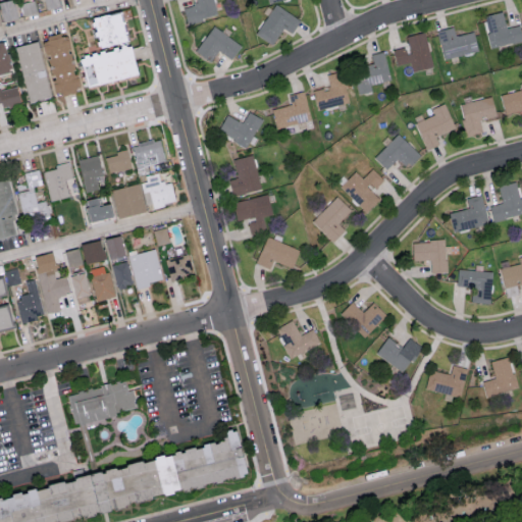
[(16,18),(12,0),(4,0),(0,1),(0,12),(2,21),(16,18)]
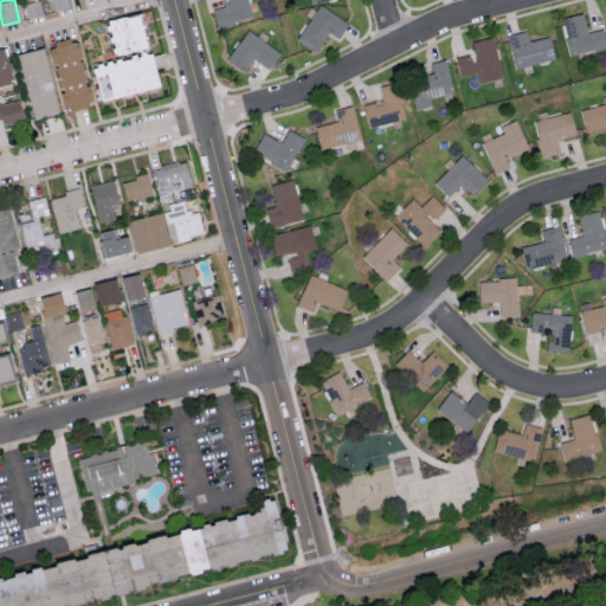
[(27,18),(43,14),(39,0),(37,0),(24,4),(27,18)]
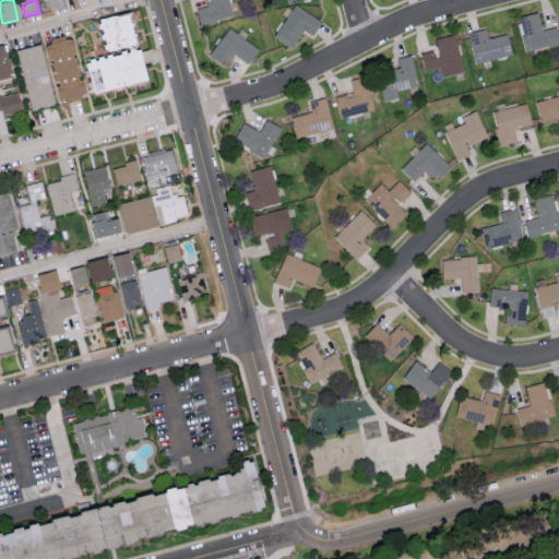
[(46,0),(48,10),(62,7),(60,0),(46,0)]
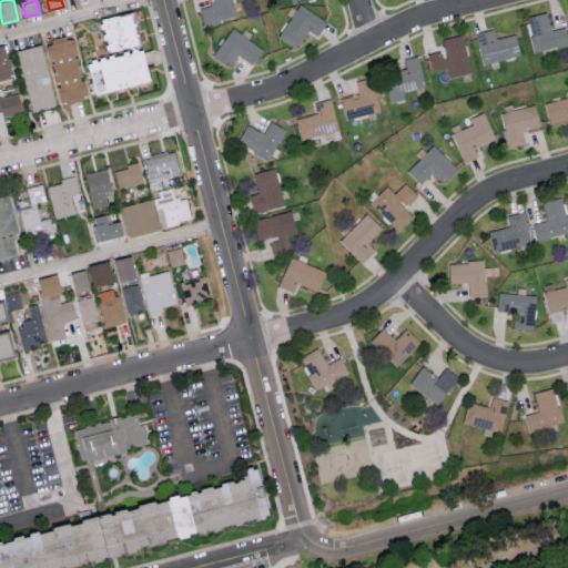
[(210,0),(212,4),(199,9),(203,26),(236,17),(232,0),(210,0)]
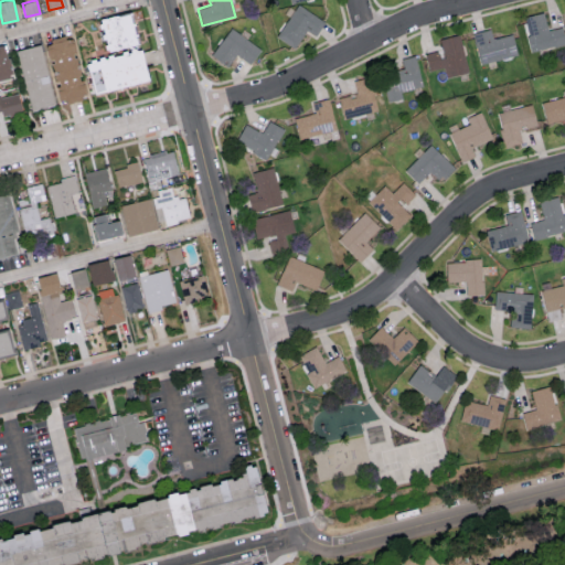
[(317,36),(326,20),(296,4),(278,39),(296,48),(305,30),(317,36)]
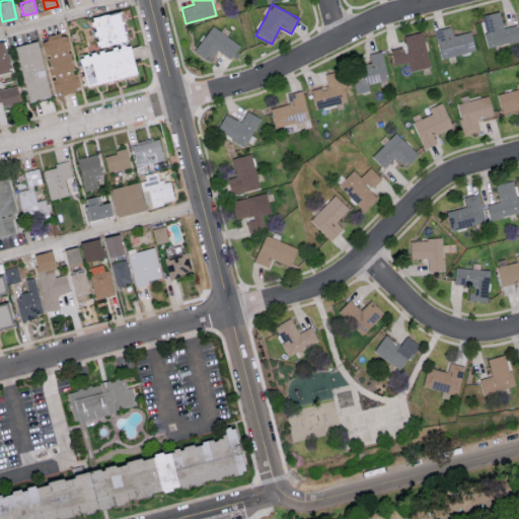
[(126,39),(118,10),(91,17),(99,46),(126,39)]
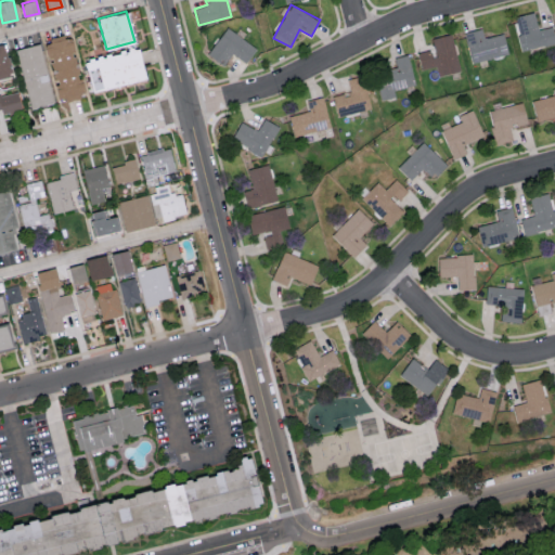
[(515,15),(521,50),(554,42),(554,40),(553,26),(538,28),(534,12),(515,15)]
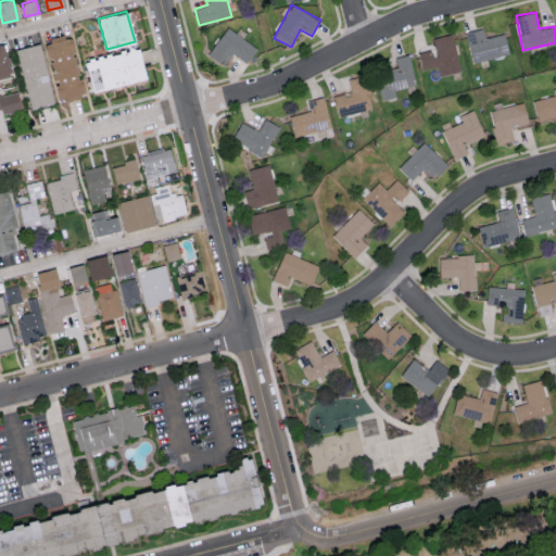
[(223,66),(232,53),(247,63),(256,48),(227,27),(207,54),(223,66)]
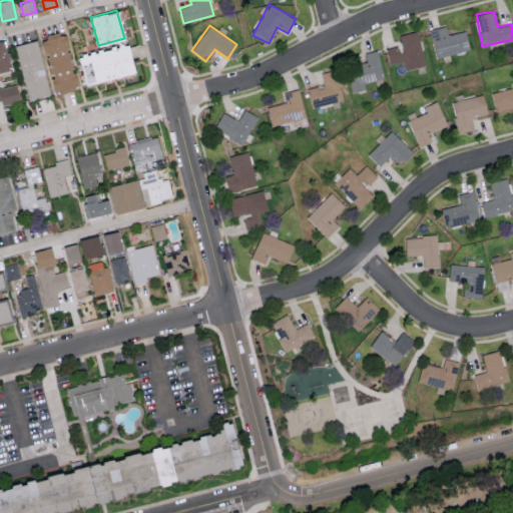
[(470,49),(465,30),(447,34),(445,26),(429,29),(435,57),(470,49)]
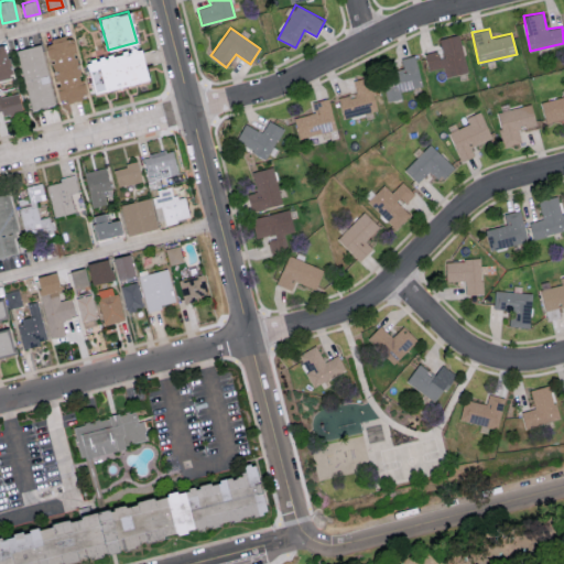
[(468,72),(457,33),(437,39),(440,50),(424,54),(429,69),(442,66),(445,77),(468,72)]
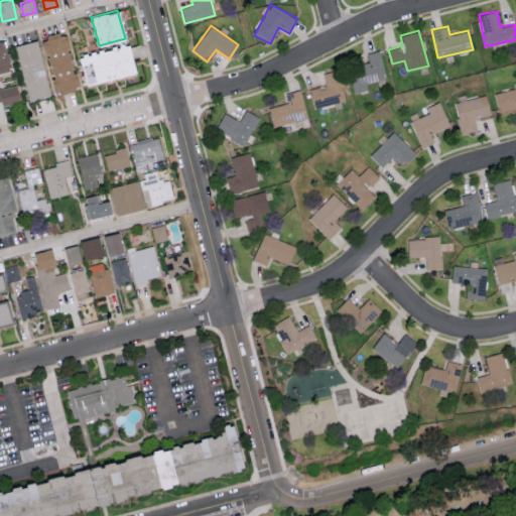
[(52,94),(79,89),(76,73),(72,73),(65,33),(41,37),(52,94)]
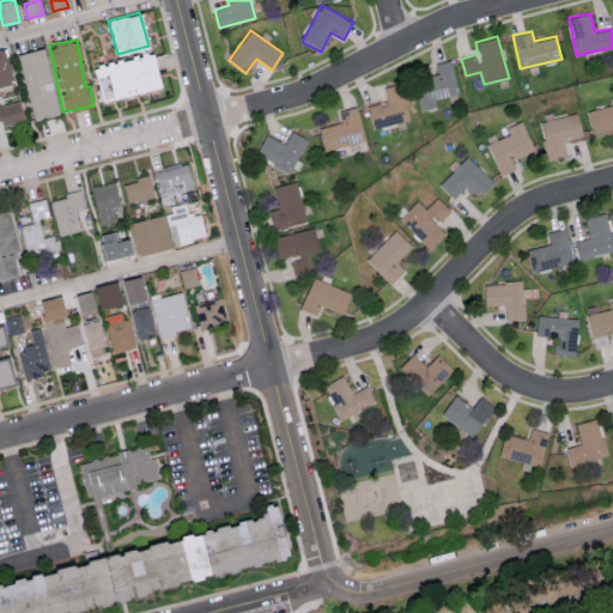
[(0,48),(0,84),(12,83),(5,48),(0,48)]
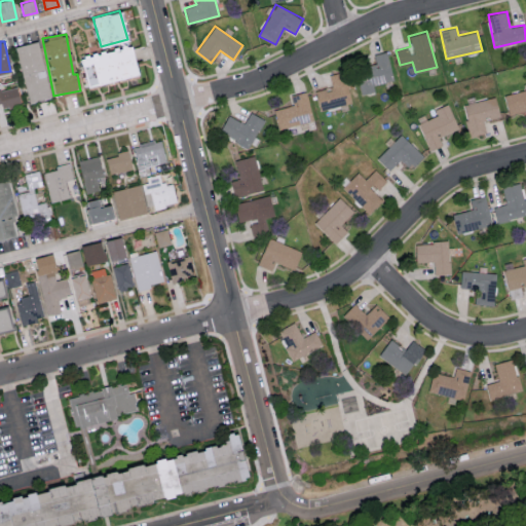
[(50,98),(37,41),(13,46),(28,103),(50,98)]
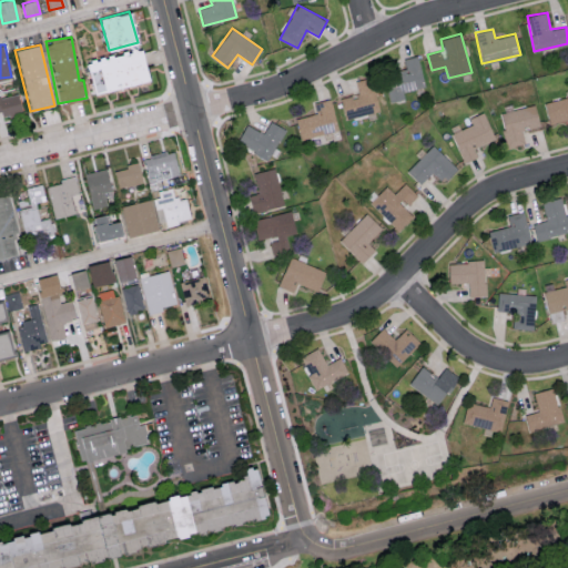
[(101,68),(104,89),(146,82),(141,51),(85,61),(88,70),(101,68)]
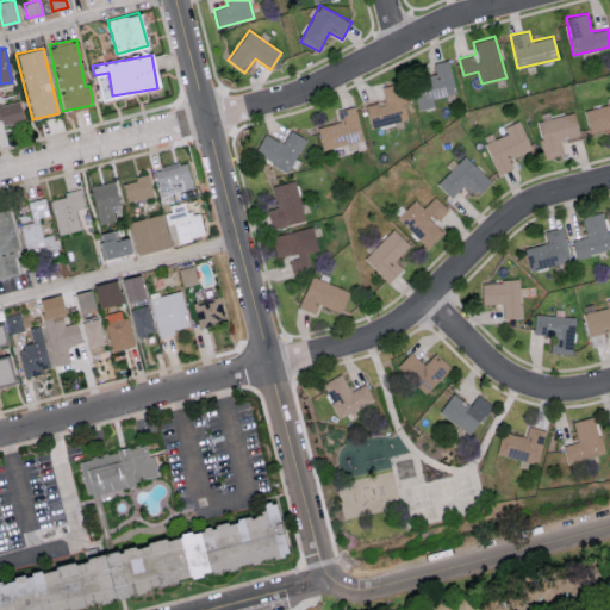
[(434,62),(436,74),(411,79),(418,110),(434,106),(433,98),(455,93),(448,60),(434,62)]
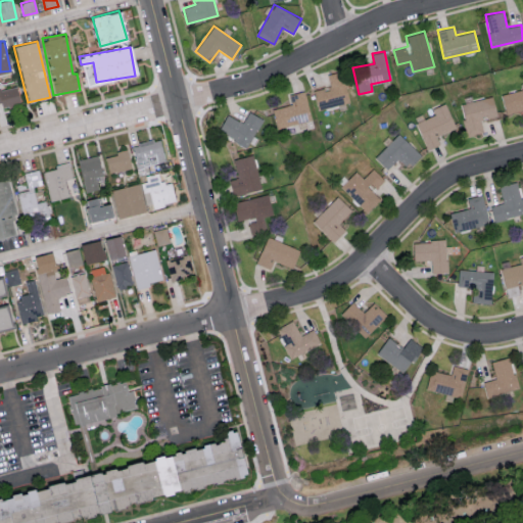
[(83,65),(85,85),(95,84),(92,64),(83,65)]
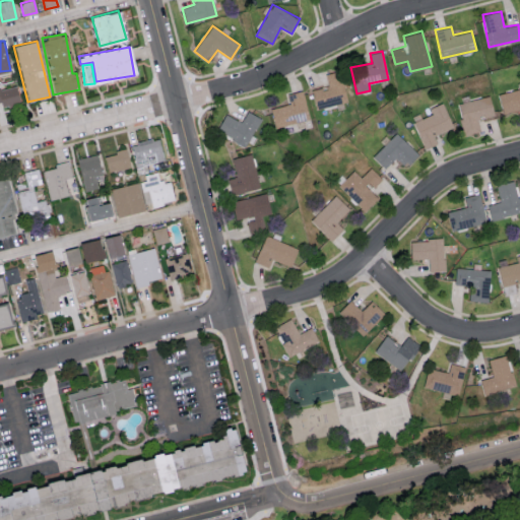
[(311,89),(316,110),(347,102),(340,70),(325,73),(328,85),(311,89)]
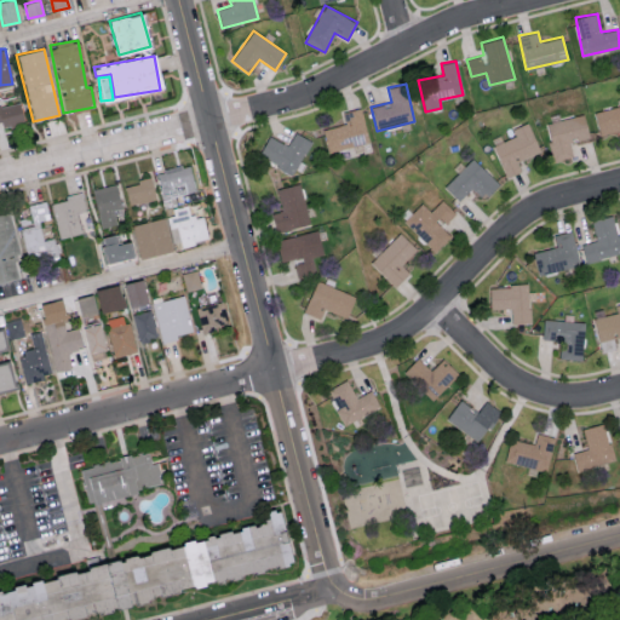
[(0,125),(23,121),(19,102),(0,104),(0,125)]
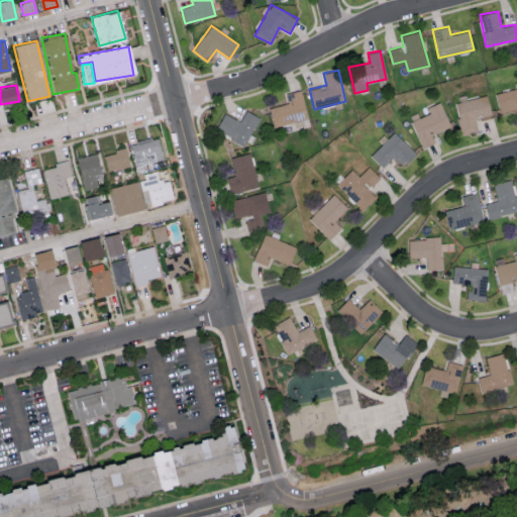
[(516,88),(496,93),(499,112),(516,108),(516,88)]
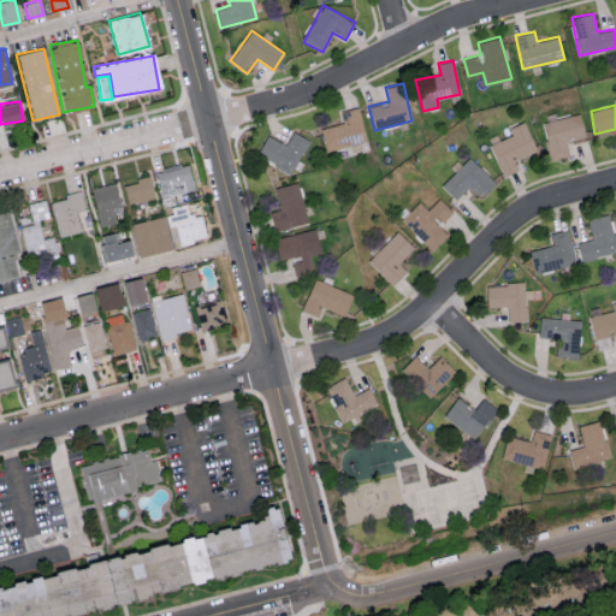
[(326,152),(366,141),(357,107),(339,112),(343,123),(320,129),(326,152)]
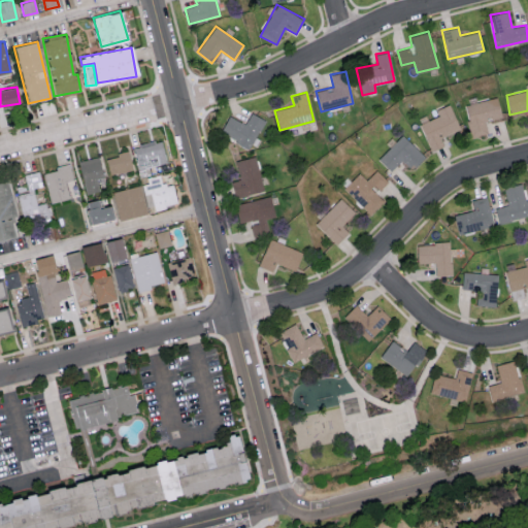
[(501,118),(497,97),(464,105),(471,138),(488,135),(485,122),(501,118)]
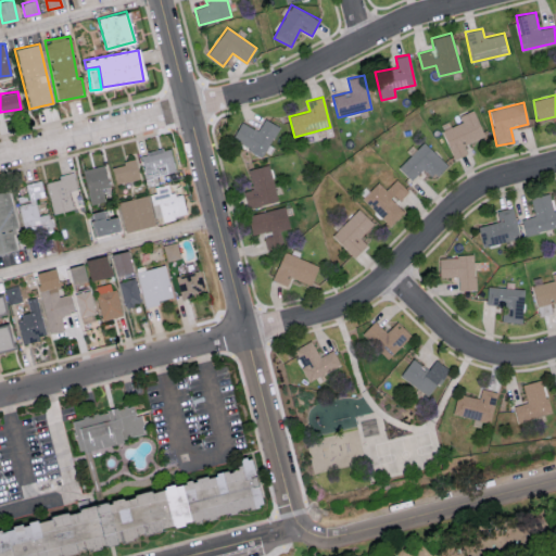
[(442,129),(453,159),(467,153),(463,144),(483,136),(474,110),(459,115),(462,122),(442,129)]
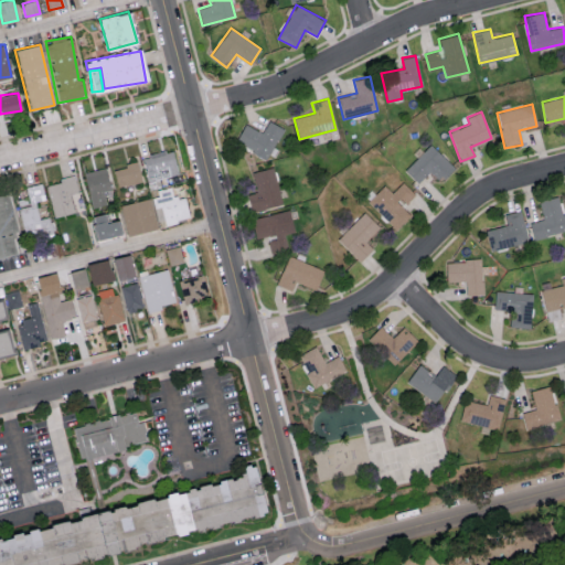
[(235,145),(269,158),(281,127),(267,121),(264,132),(243,125),(235,145)]
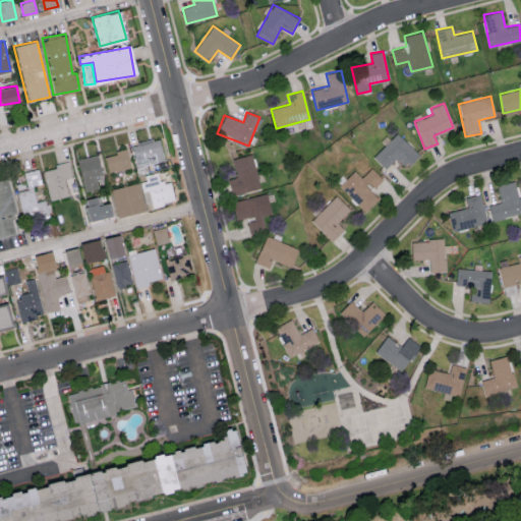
[(373,157),(386,168),(397,157),(407,166),(418,154),(397,132),(373,157)]
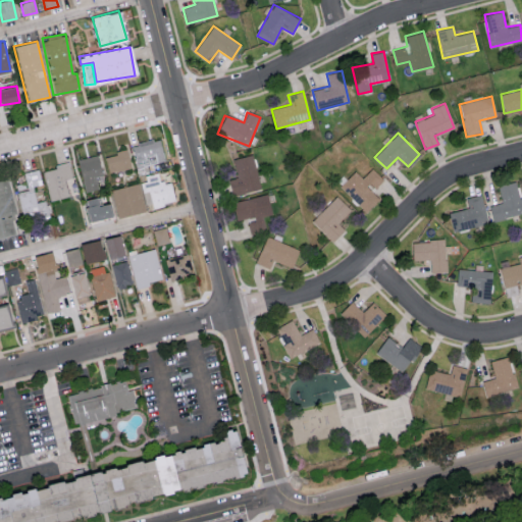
[(159,138),(132,144),(137,166),(164,161),(159,138)]
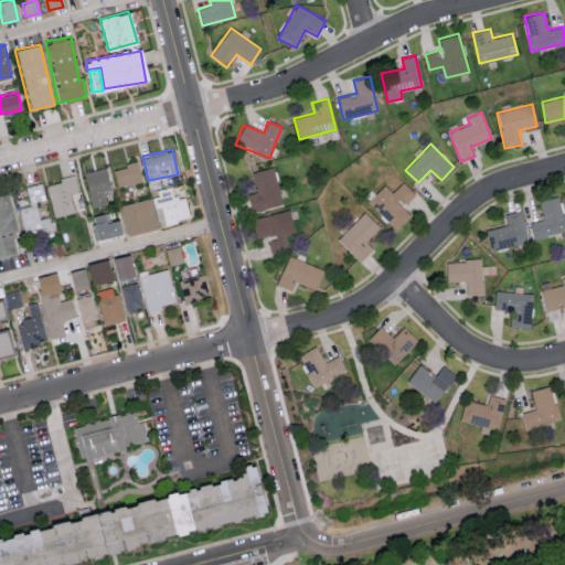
[(113,168),(117,188),(141,182),(138,162),(113,168)]
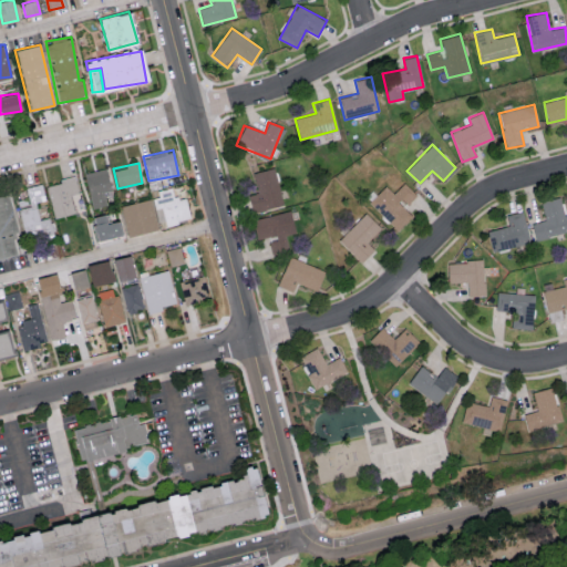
[(258,192),(248,195),(254,213),(284,204),(274,167),(253,173),(258,192)]
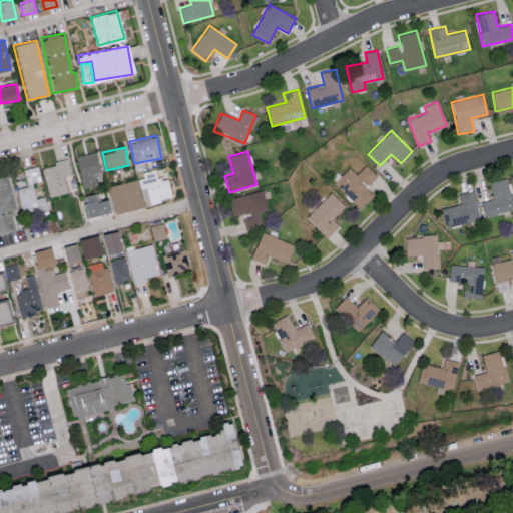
[(94,173),(100,172),(96,152),(76,156),(82,188),(96,185),(94,173)]
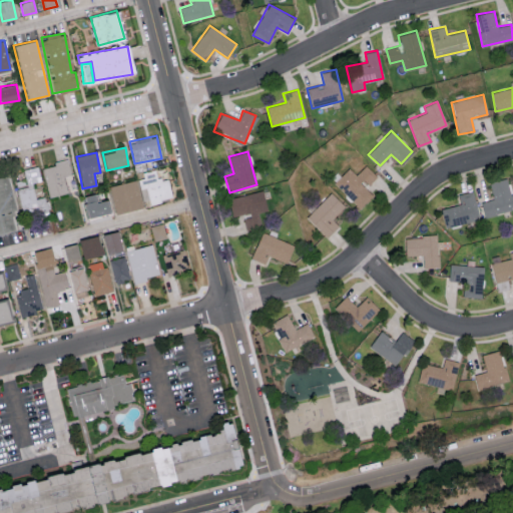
[(48,196),(68,192),(64,175),(71,174),(68,160),(41,166),(48,196)]
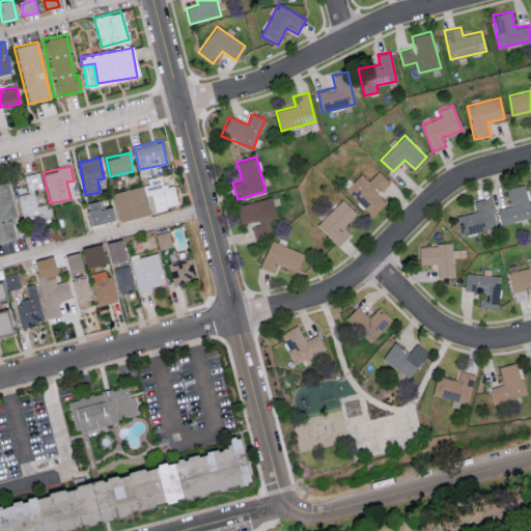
[(361,173),(345,190),(372,215),(386,201),(378,194),(389,182),(378,171),(368,180),(361,173)]
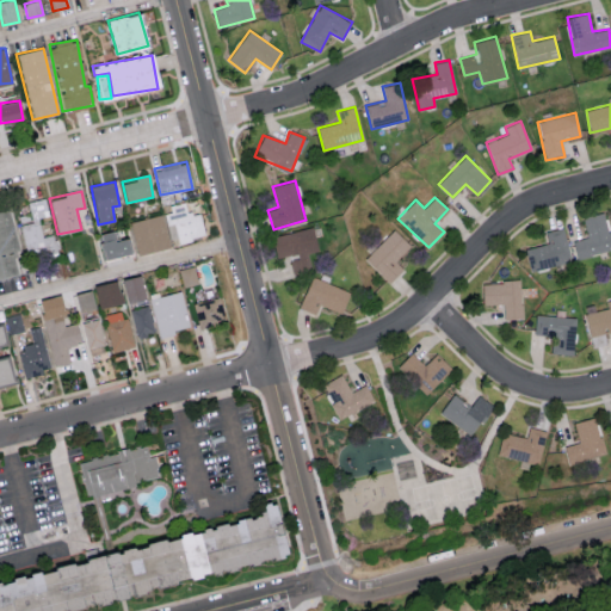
[(28,201),(30,214),(19,216),(25,257),(59,252),(55,234),(41,236),(38,217),(48,215),(45,198),(28,201)]
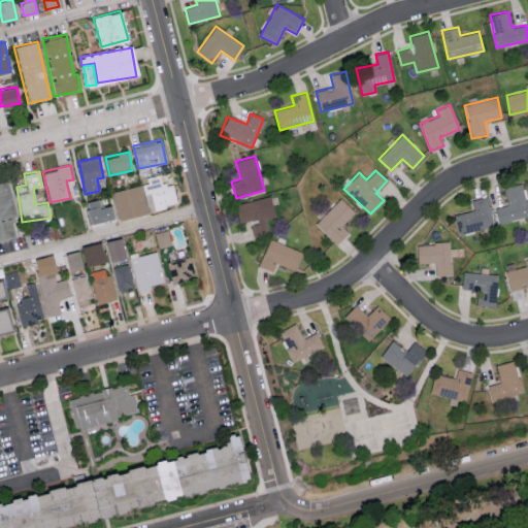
[(172,182),(162,185),(160,175),(146,178),(149,183),(142,185),(146,200),(152,198),(155,209),(177,203),(172,182)]
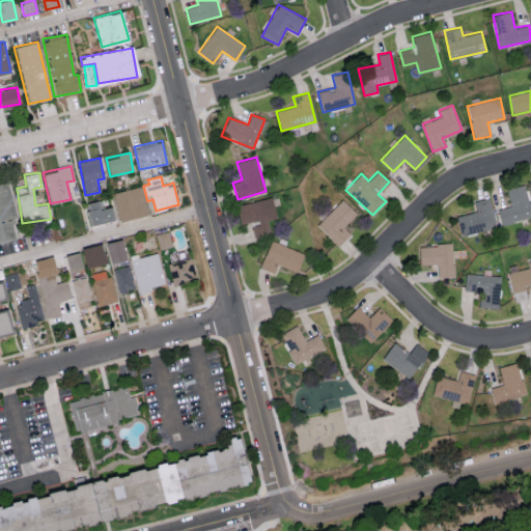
[(0,183),(0,242),(15,240),(11,224),(17,223),(8,182),(0,183)]
